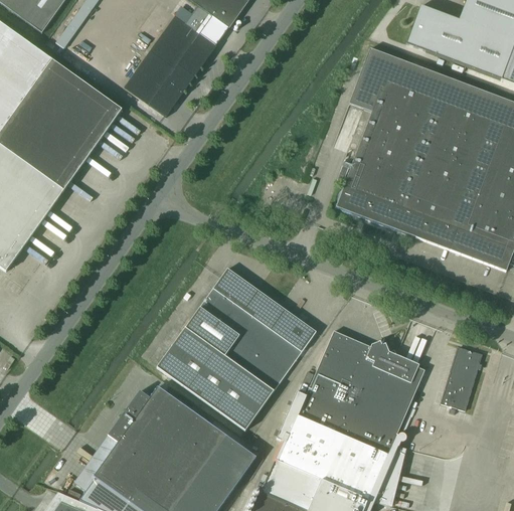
[(0,0),(42,30),(38,0),(0,0)]
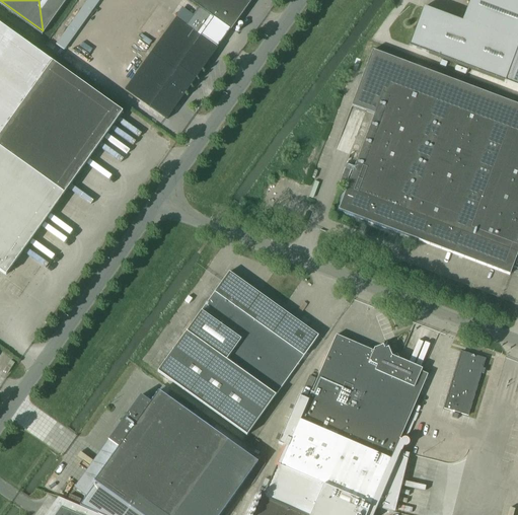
[(39,0),(43,30),(64,0),(39,0)]
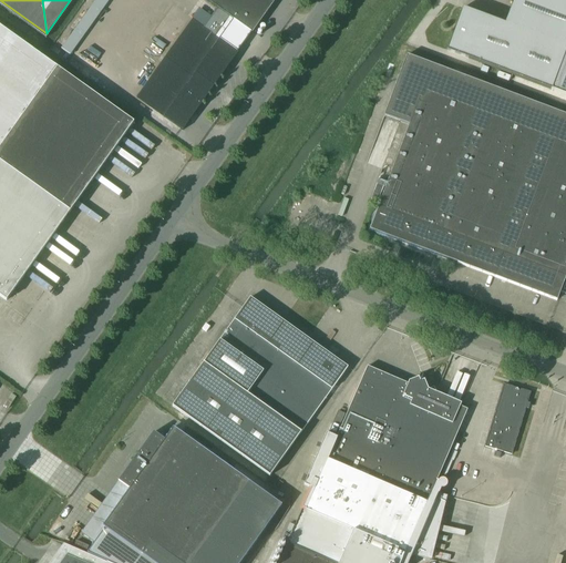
[(91,0),(61,44),(71,51),(105,0),(91,0)]
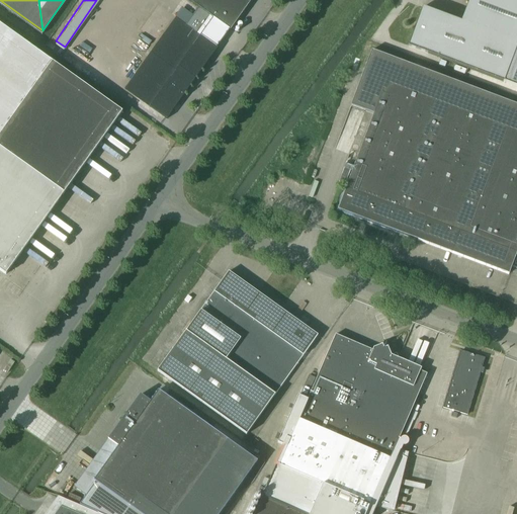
[(194,0),(199,3),(211,12),(232,26),(250,0),(194,0)]
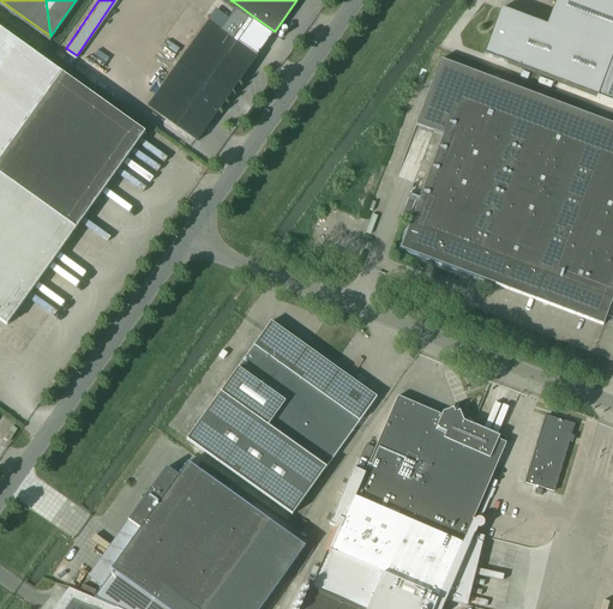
[(492,35),(486,50),(599,92),(612,97),(612,0),(557,0),(548,22),(503,4),(497,19),(492,35)]
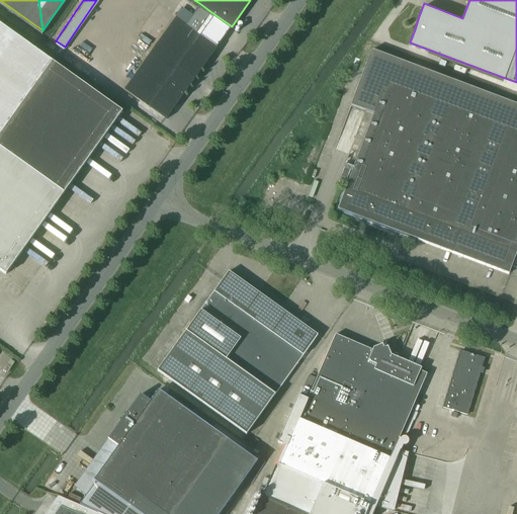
[(199,3),(186,21),(198,30),(211,12),(199,3)]
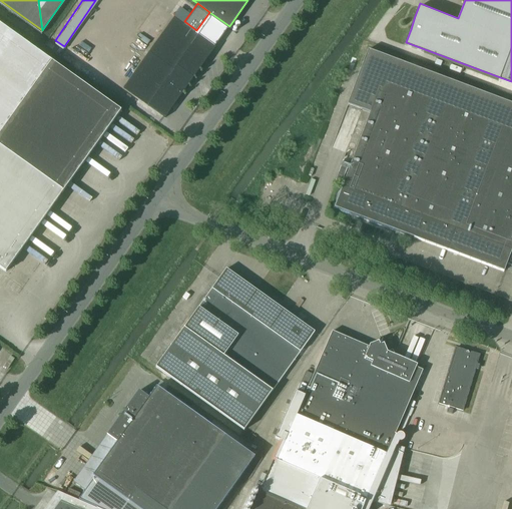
[(193,76),(216,44),(215,44),(199,32),(196,30),(184,22),(174,14),(124,84),(166,114),(190,80),(187,78),(190,73),(193,76)]
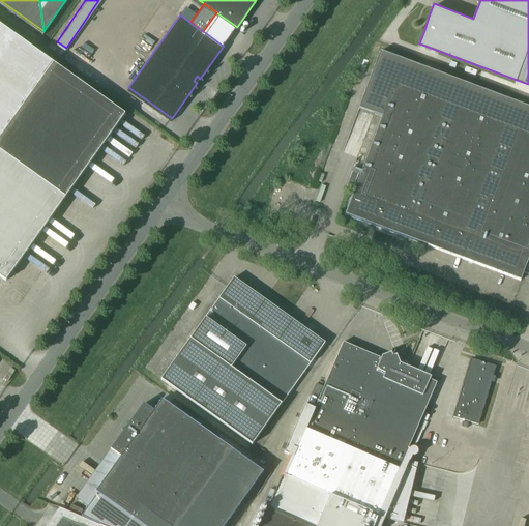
[(218,17),(206,33),(223,46),(235,28),(218,17)]
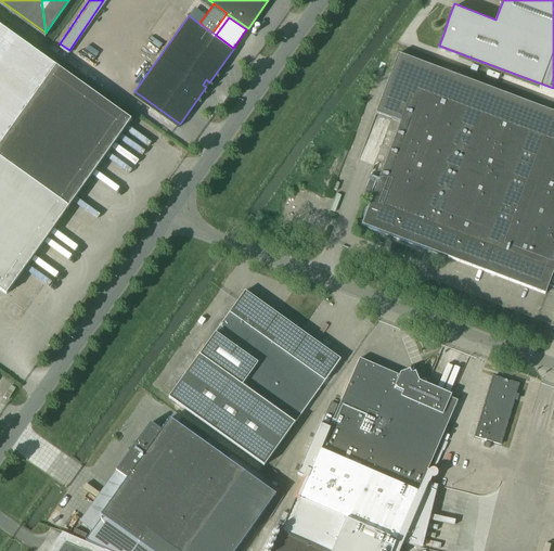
[(0,285),(8,291),(13,283),(16,282),(18,279),(18,276),(132,116),(58,63),(0,21),(0,285)]
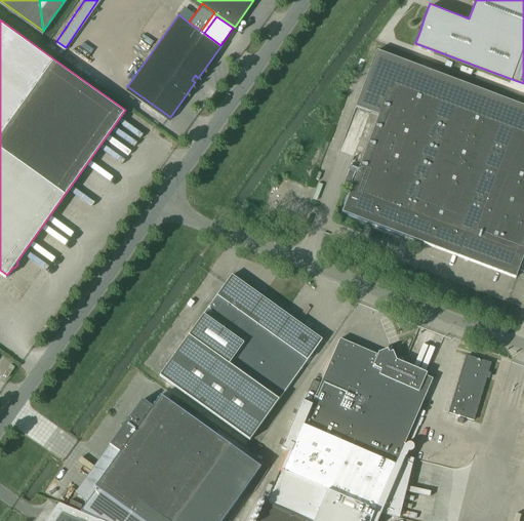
[(379,112),(343,209),(517,275),(523,256),(523,102),(377,47),(357,103),(379,112)]
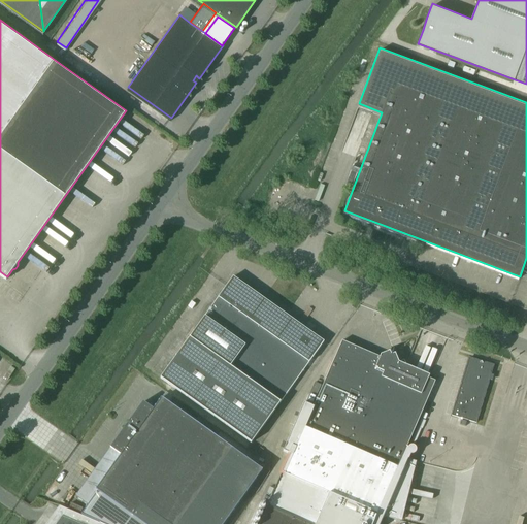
[(353,164),(347,182),(353,184),(360,166),(353,164)]
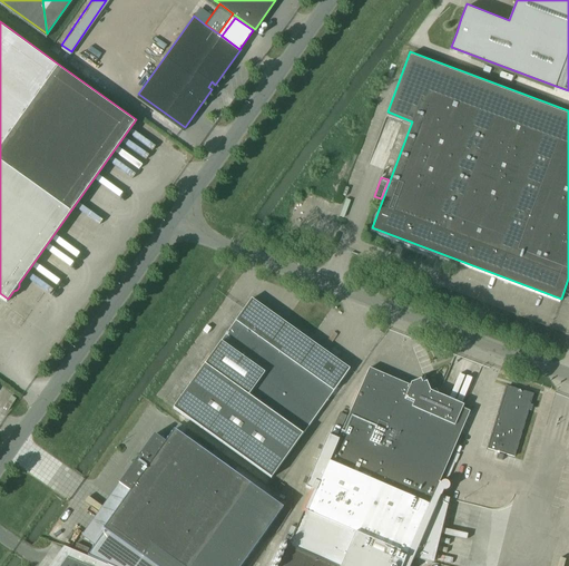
[(175,405),(273,475),(304,430),(333,390),(347,370),(351,366),(253,295),(245,305),(203,364),(190,383),(179,398),(175,405)]
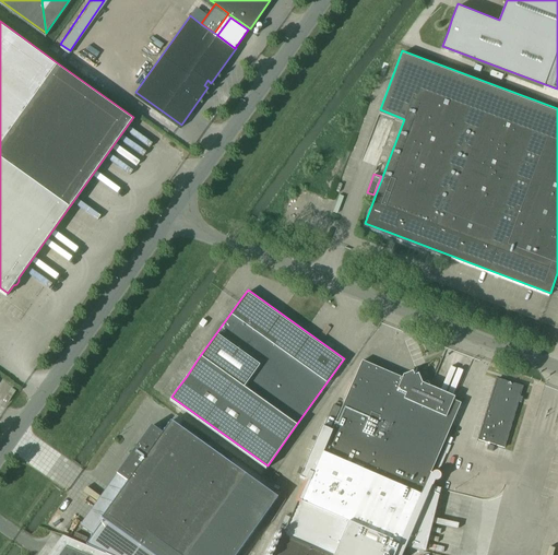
[(402,554),(407,544),(423,547),(438,484),(434,483),(436,477),(437,477),(438,477),(439,477),(440,477),(440,476),(441,476),(441,475),(442,475),(442,474),(442,473),(442,472),(442,471),(441,471),(441,470),(440,470),(440,469),(439,469),(438,469),(437,469),(436,469),(435,469),(435,470),(434,470),(434,471),(432,470),(462,401),(462,400),(430,386),(431,382),(429,377),(424,379),(420,373),(419,374),(412,370),(412,369),(404,372),(403,374),(364,357),(333,427),(311,479),(308,477),(274,554),(402,554)]
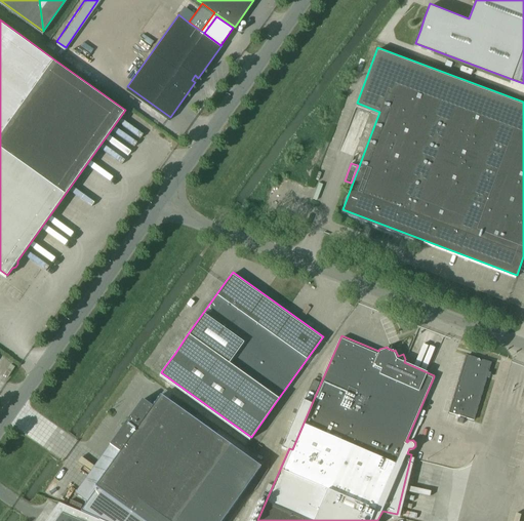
[(468,352),(450,409),(475,416),(488,374),(488,373),(489,369),(489,368),(492,359),(468,352)]
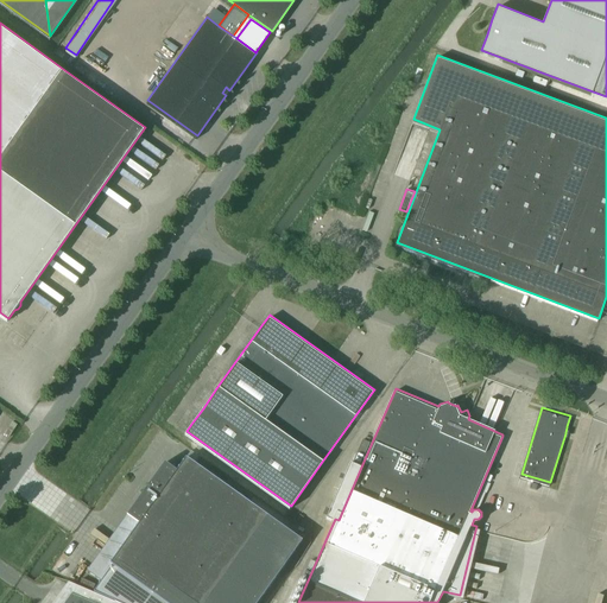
[(364,436),(358,449),(365,452),(371,439),(364,436)]
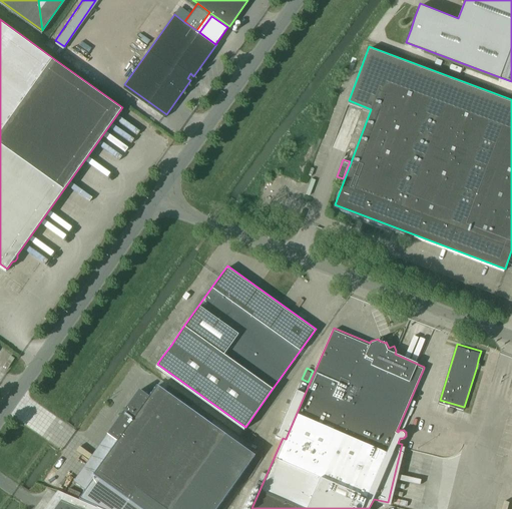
[(162,377),(158,382),(165,387),(169,382),(162,377)]
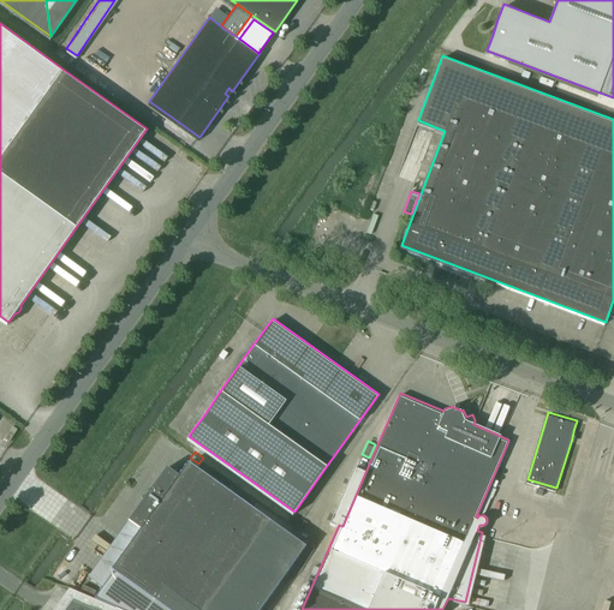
[(362,454),(357,466),(364,468),(369,458),(362,454)]
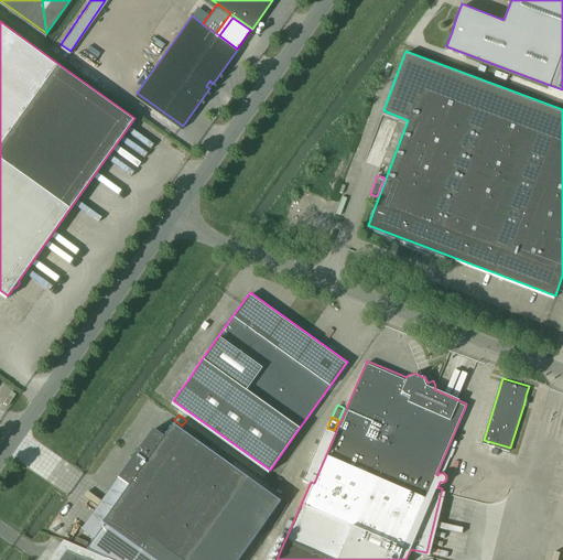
[(106,521),(88,546),(119,559),(237,559),(281,499),(250,476),(229,462),(233,459),(216,447),(214,450),(173,421),(164,434),(153,427),(138,449),(137,448),(133,452),(134,452),(119,475),(130,483),(104,519),(106,521)]
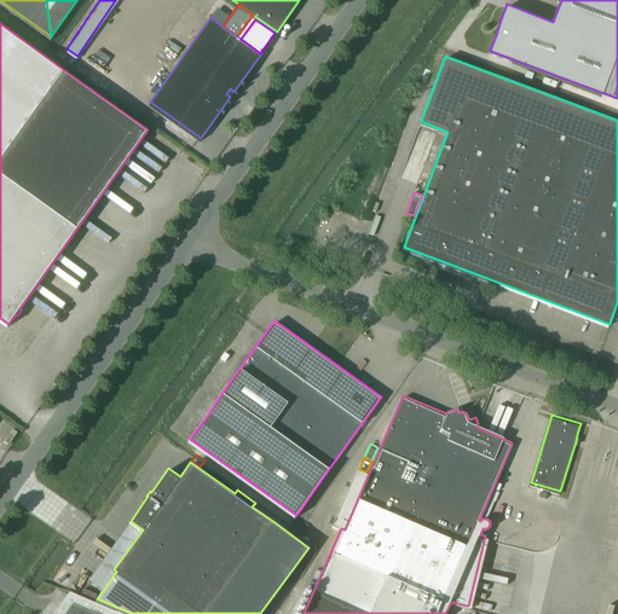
[(358,468),(334,525),(341,528),(345,529),(369,473),(367,473),(359,469),(358,468)]
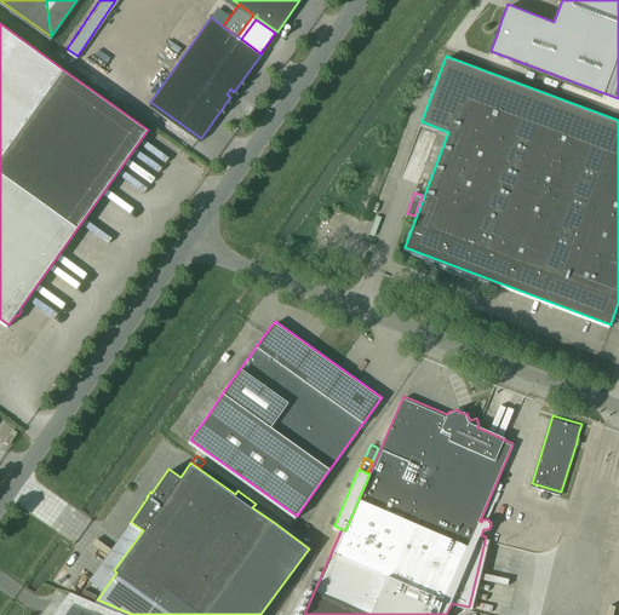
[(85,586),(81,593),(95,599),(98,592),(85,586)]
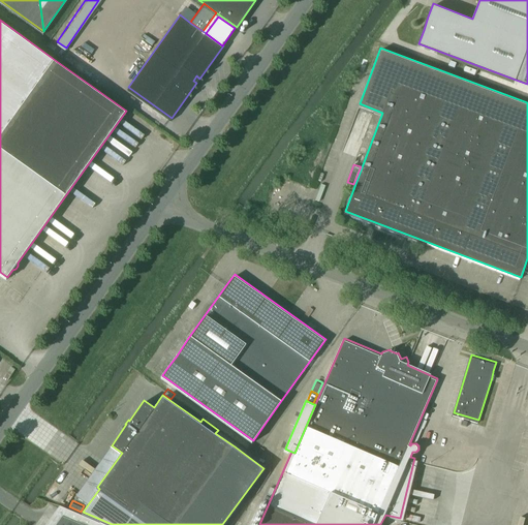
[(111,524),(101,521),(98,524),(90,524),(63,514),(54,524),(111,524)]
